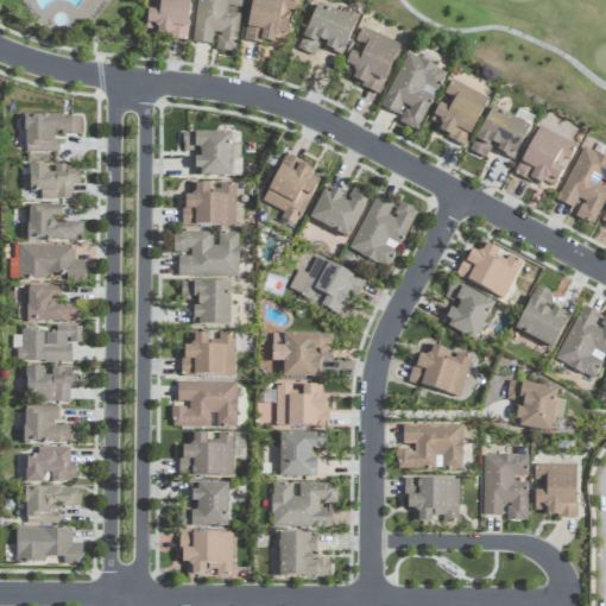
[(158,32),(172,35),(172,37),(188,39),(190,24),(189,24),(191,0),(156,0),(155,8),(150,7),(147,27),(159,29),(158,32)]
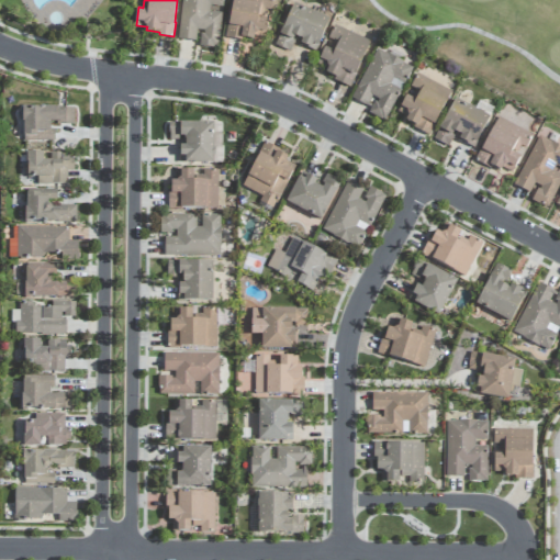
[(221,46),(224,11),(212,11),(213,4),(225,6),(225,0),(183,0),(180,38),(200,40),(200,45),(221,46)]
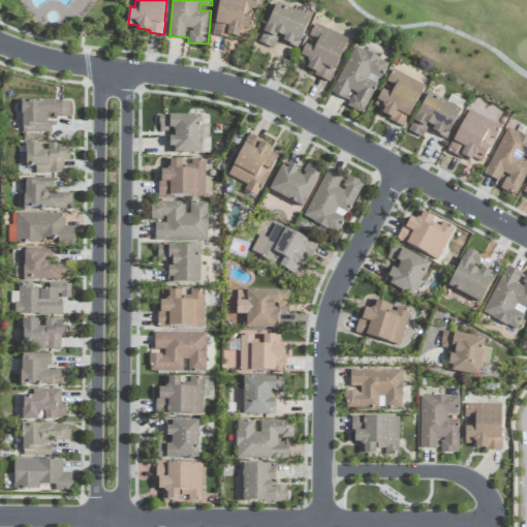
[(219,0),(212,32),(240,38),(242,31),(251,33),(254,18),(249,17),(251,7),(256,8),(258,0),(219,0)]
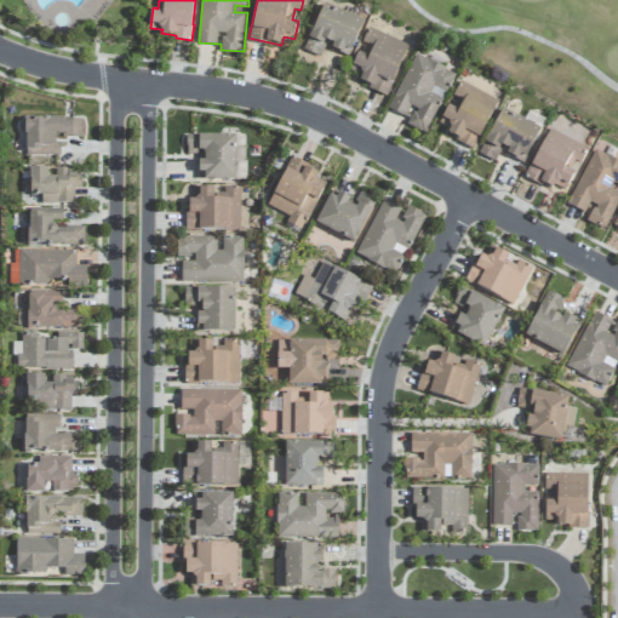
[(303,47),(322,56),(327,45),(350,55),(366,19),(322,1),(303,47)]
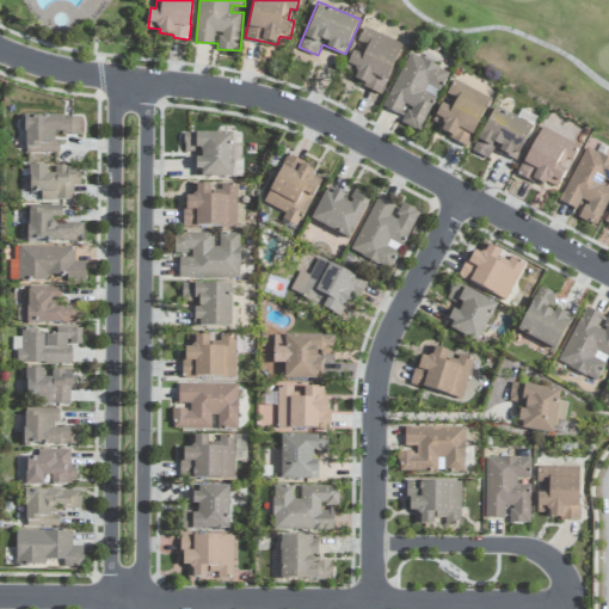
[(404,42),(364,26),(348,68),(356,72),(354,80),(383,92),(404,42)]
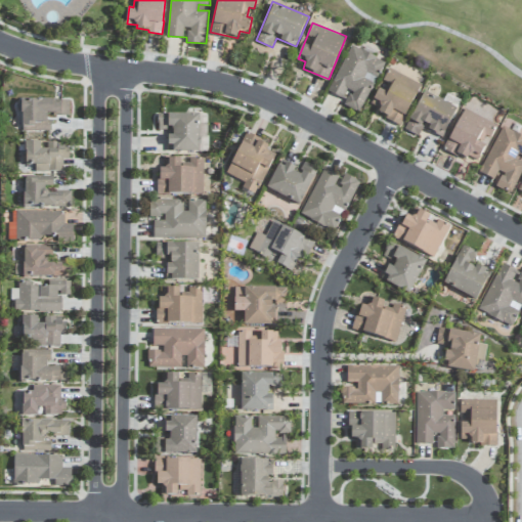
[(330,90),(347,99),(345,104),(360,112),(386,61),(352,44),(330,90)]
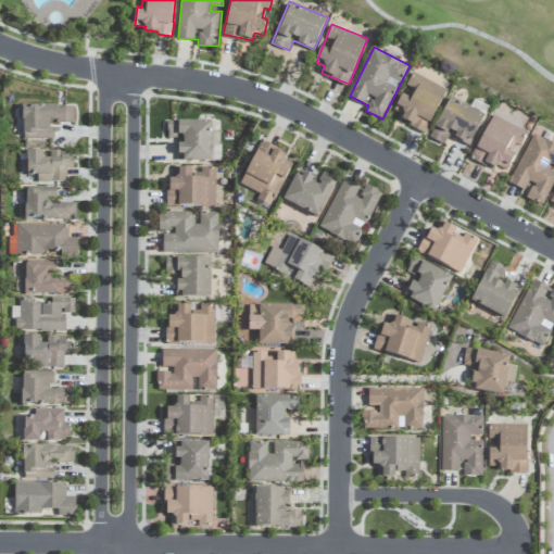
[(449,88),(413,72),(392,113),(428,130),(449,88)]
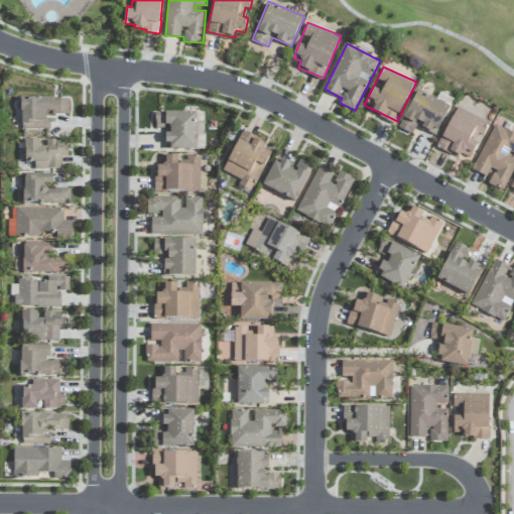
[(451,104),(417,90),(400,128),(413,134),(417,125),(438,134),(451,104)]
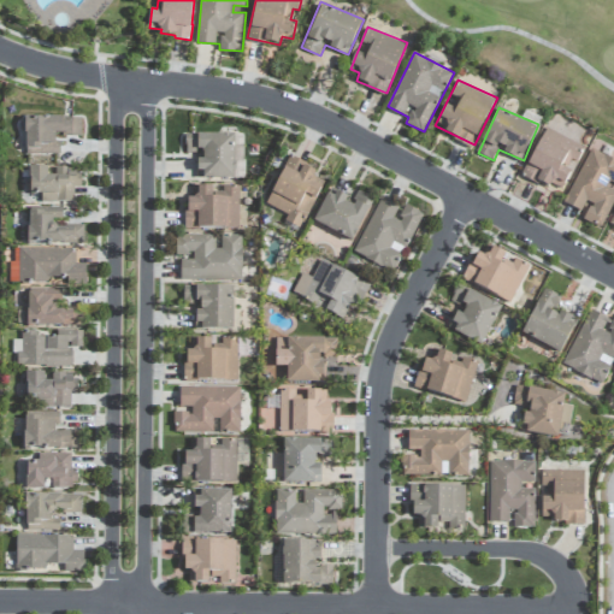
[(60,152),(59,134),(83,134),(83,116),(23,117),(23,153),(60,152)]
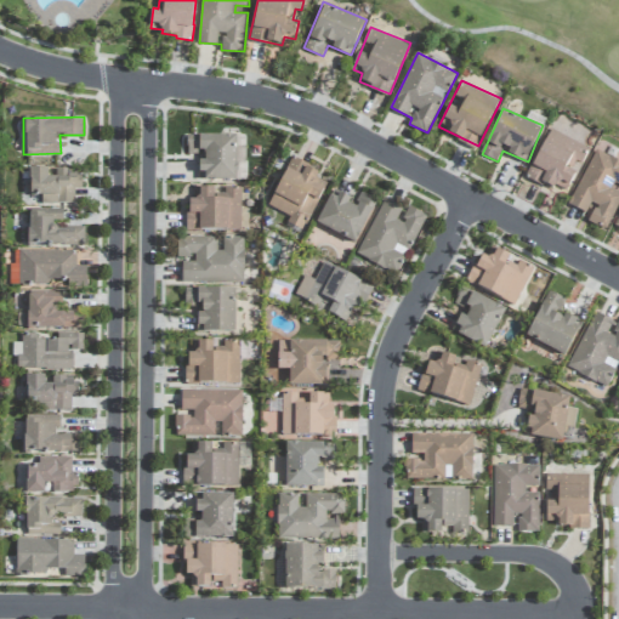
[(590,147),(551,128),(527,175),(554,188),(556,183),(568,189),(579,166),(580,166),(590,147)]
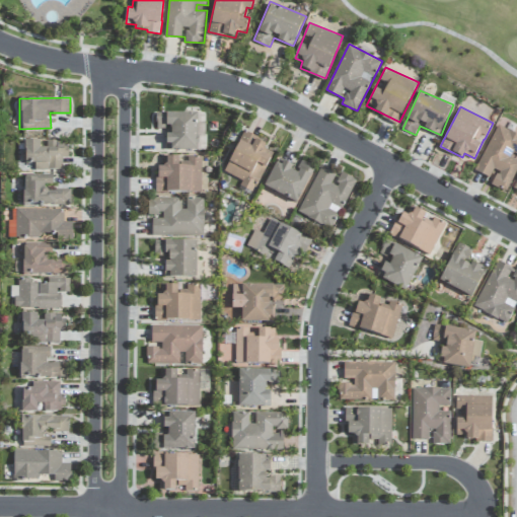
[(199,113),(155,112),(155,129),(164,129),(164,148),(198,149),(199,113)]
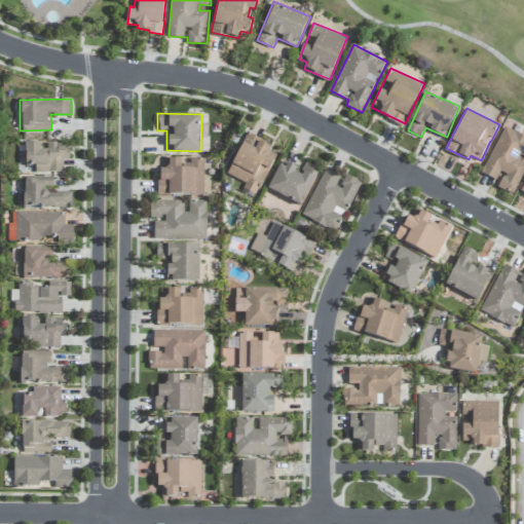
[(523,135),(504,126),(483,173),(499,180),(497,185),(515,193),(523,174),(523,160),(520,159),(522,154),(523,155),(523,135)]
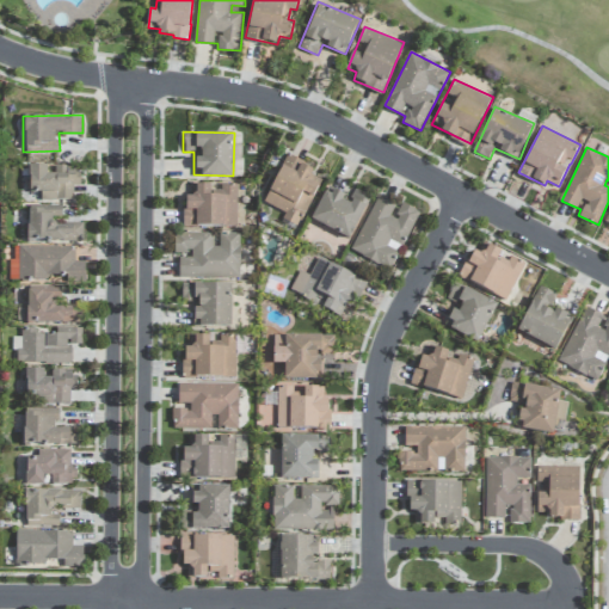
[(285,211),(283,217),(300,226),(323,179),(312,173),(315,167),(285,153),(263,201),(285,211)]
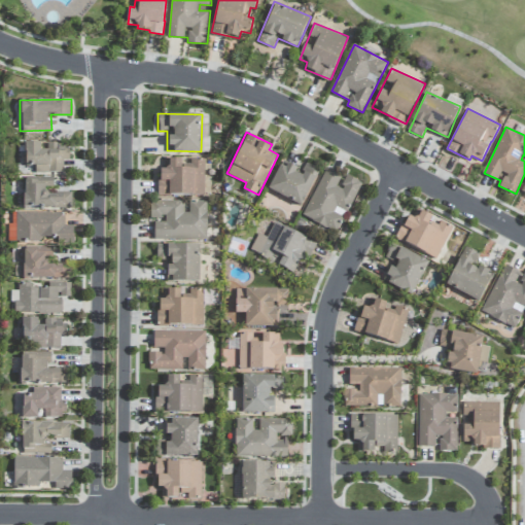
[(35,171),(65,171),(65,159),(70,159),(70,142),(23,142),(23,162),(35,162),(35,171)]
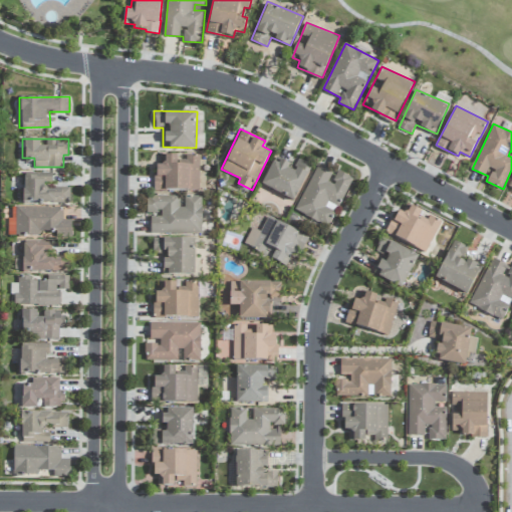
[(200,154),(160,155),(161,164),(154,165),(154,190),(201,189),(200,154)]
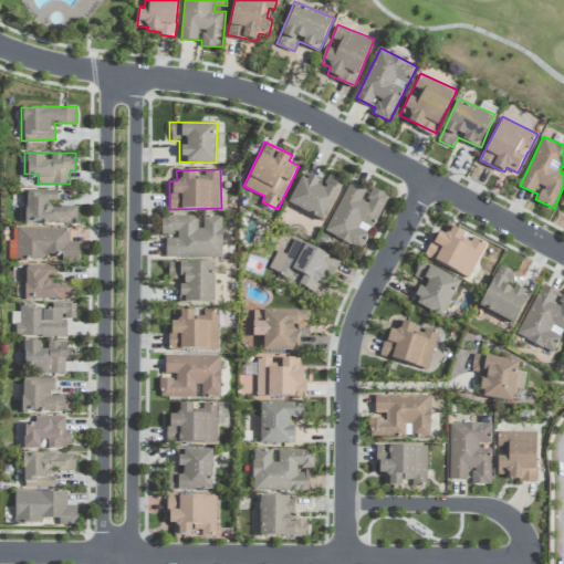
[(289,202),(325,220),(345,180),(331,173),(325,183),(304,171),(289,202)]
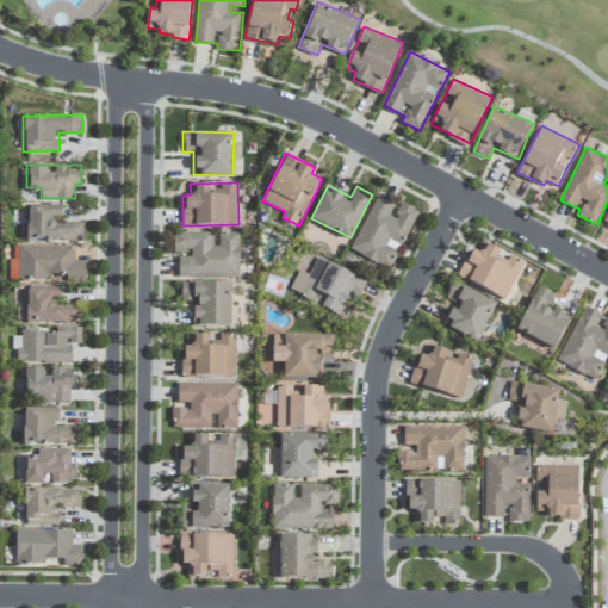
[(420,210),(402,202),(401,205),(378,194),(352,249),(392,268),(420,210)]
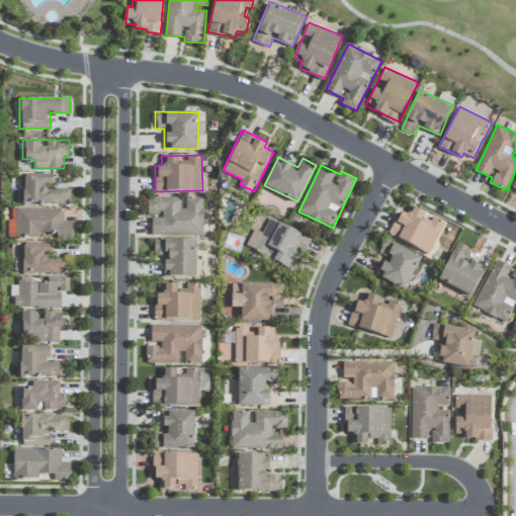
[(54,172),(21,173),(21,203),(72,202),(72,187),(55,187),(54,172)]
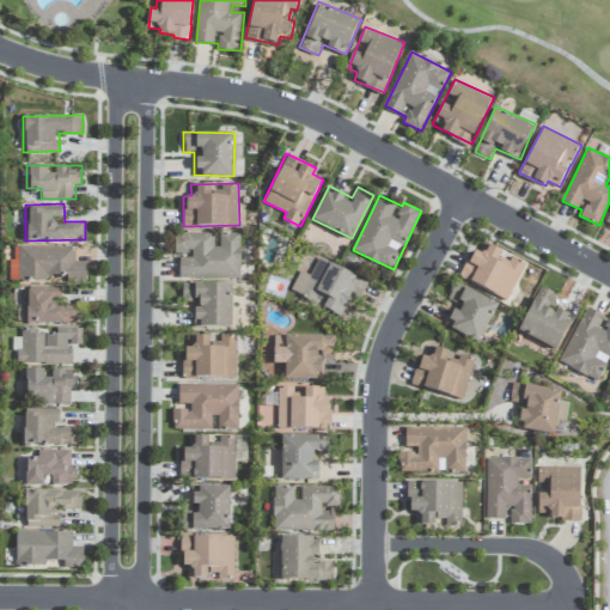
[(243,232),(221,232),(220,245),(215,245),(215,232),(177,231),(176,251),(194,251),(194,257),(180,256),(178,276),(242,278),(243,232)]
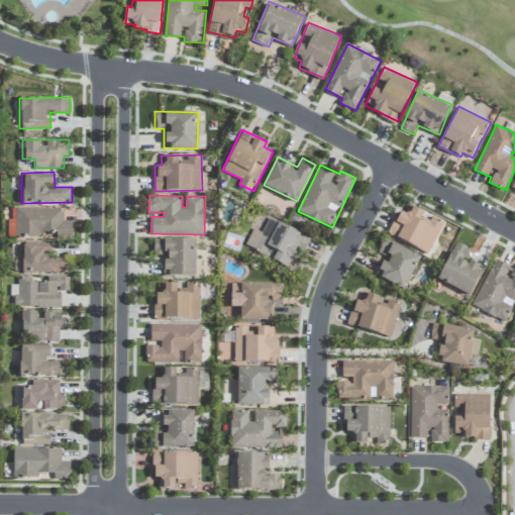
[(444,221),(432,215),(429,223),(421,219),(425,211),(410,204),(406,213),(400,210),(389,233),(430,252),(444,221)]
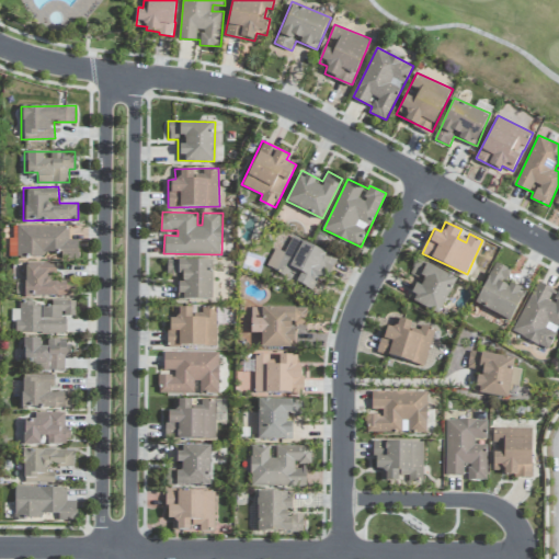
[(80,239),(70,238),(70,225),(19,224),(18,254),(61,255),(61,258),(80,259),(80,239)]
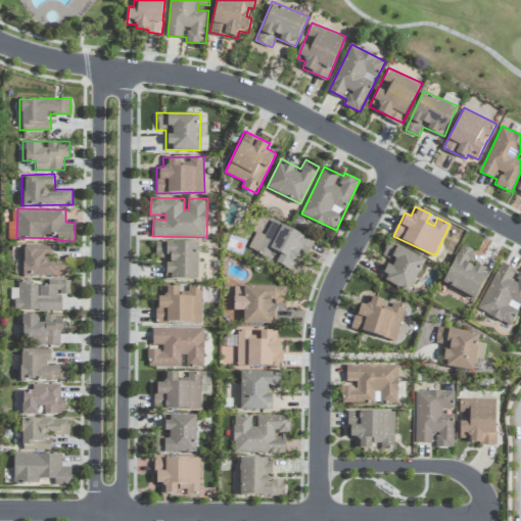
[(293,268),(296,261),(304,264),(315,238),(273,221),(267,234),(257,230),(249,248),(270,256),(270,257),(293,268)]
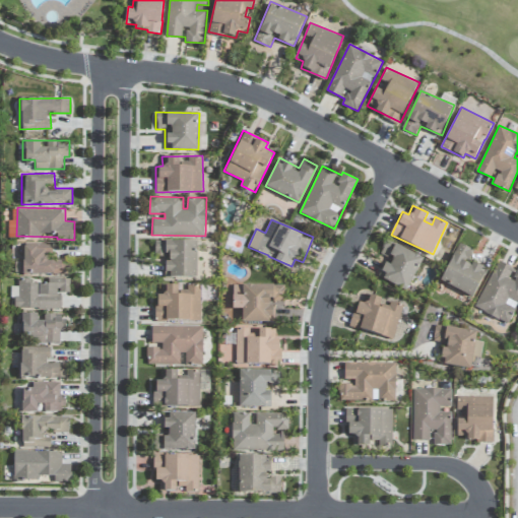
[(164,261),(164,277),(199,276),(198,240),(155,241),(155,255),(170,255),(170,261),(164,261)]
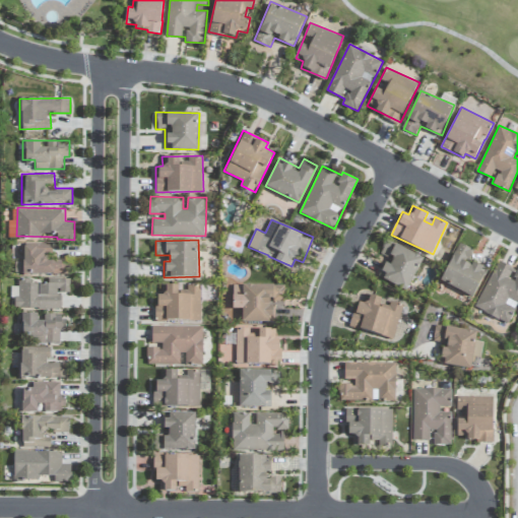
[(409,289),(424,256),(388,240),(382,255),(387,258),(379,275),(409,289)]
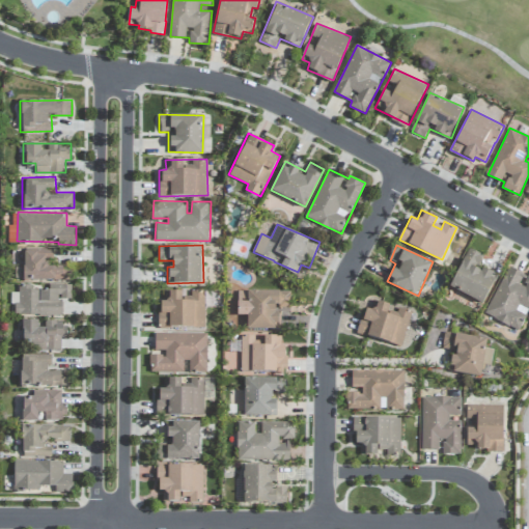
[(72,279),(72,266),(54,267),(53,247),(22,248),(22,279),(72,279)]
